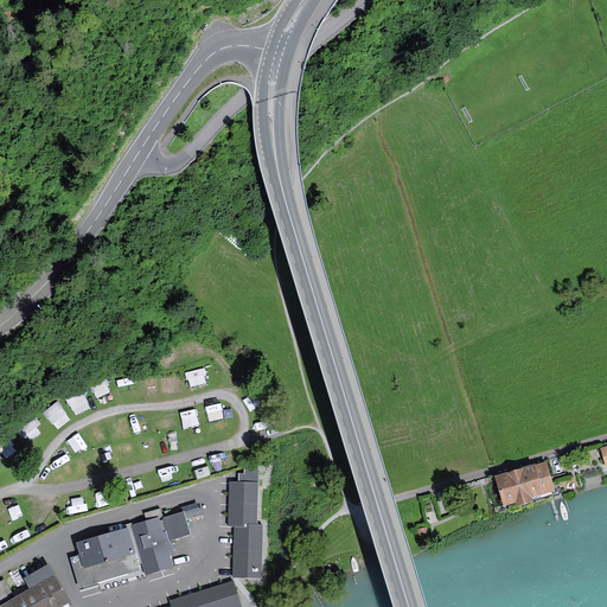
[(540,492),(550,489),(544,466),(498,480),(502,490),(499,490),(500,493),(503,493),(506,505),(517,502),(518,504),(521,505),(525,504),(529,500),(529,498),(540,496),(540,492)]
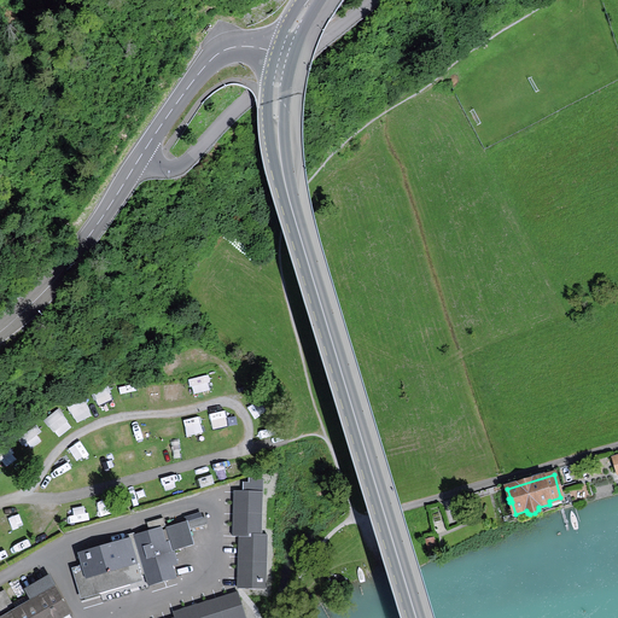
[(243,490),(262,490),(263,478),(248,478),(248,482),(243,482),(243,490)]
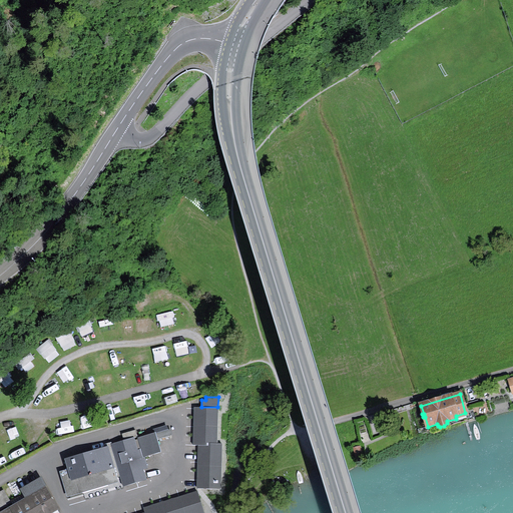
[(217,443),(217,407),(201,407),(193,407),(193,444),(198,444),(197,479),(210,480),(210,487),(221,487),(222,443),(217,443)]
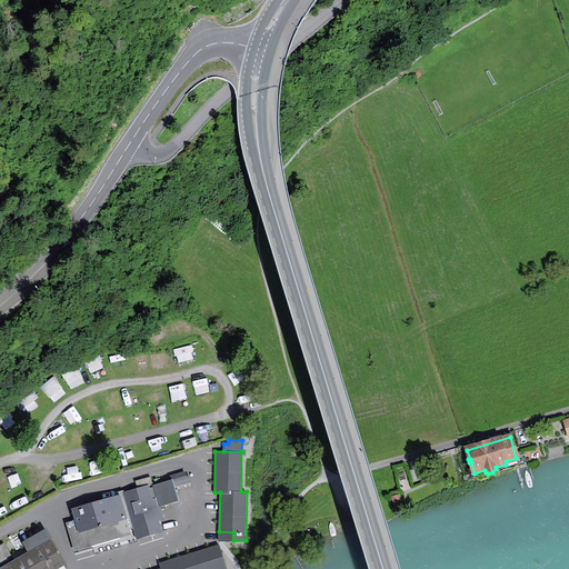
[(187,476),(185,470),(170,475),(171,479),(152,485),(153,487),(150,488),(149,483),(137,488),(125,491),(123,489),(115,491),(116,493),(71,507),(75,519),(66,521),(75,550),(131,533),(130,529),(133,528),(137,539),(162,531),(159,520),(163,519),(160,506),(178,500),(173,487),(191,481),(190,475),(187,476)]
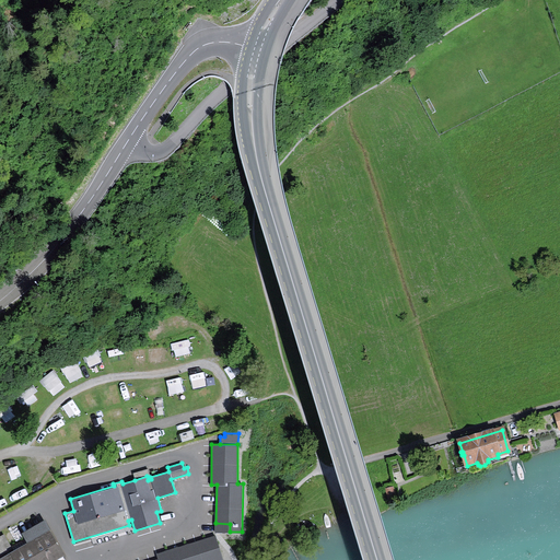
[(132,473),(135,480),(147,476),(150,475),(148,468),(132,473)]
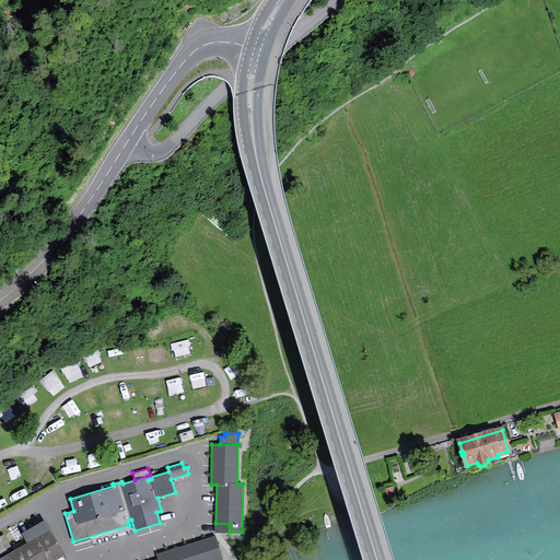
[(0,559),(60,559),(65,558),(62,555),(65,555),(49,529),(51,528),(45,518),(22,532),(27,541),(13,549),(0,557),(0,559)]
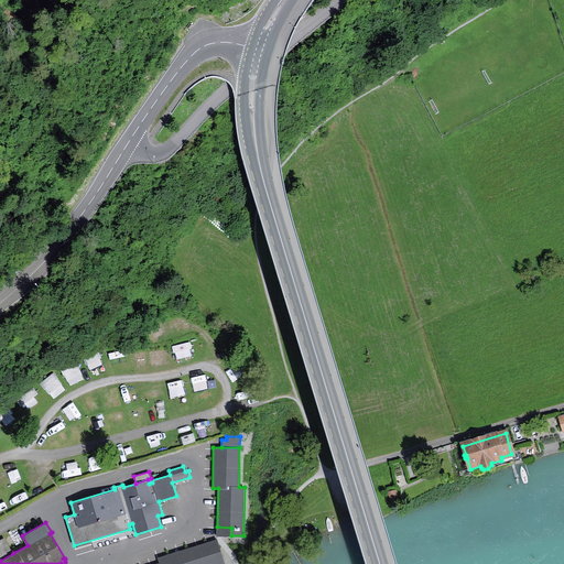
[(0,539),(0,561),(13,553),(4,537),(0,539)]
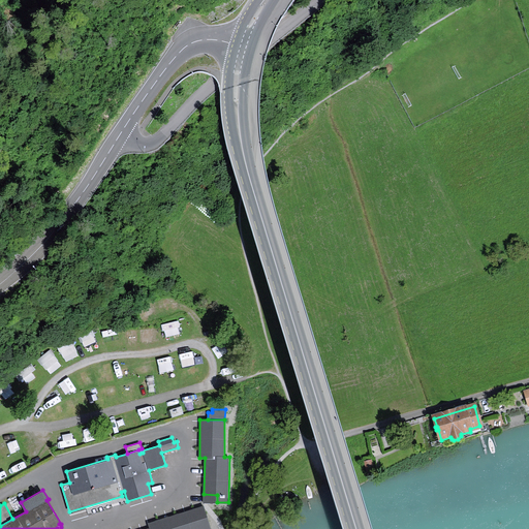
[(210,528),(203,505),(148,523),(150,528),(144,528),(210,528)]
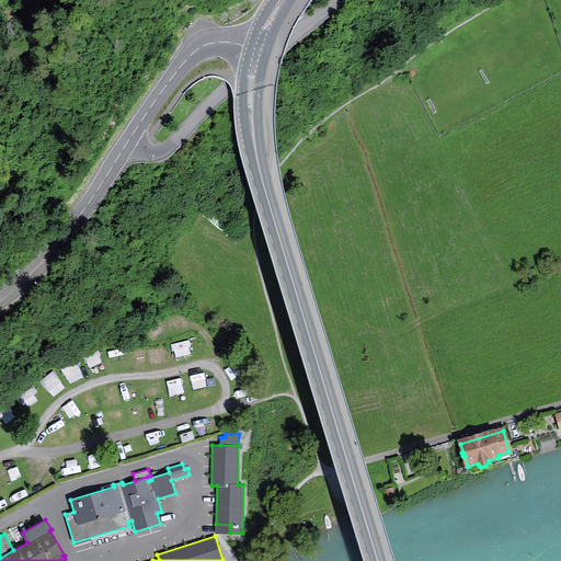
All buildings are outlined.
